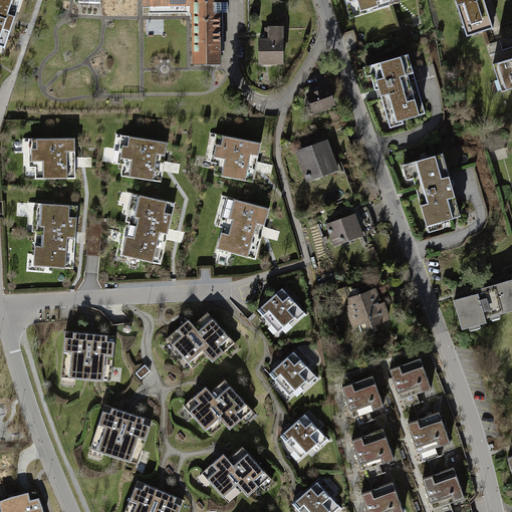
[(0,42),(3,44),(11,19),(17,0),(0,0),(0,42)]
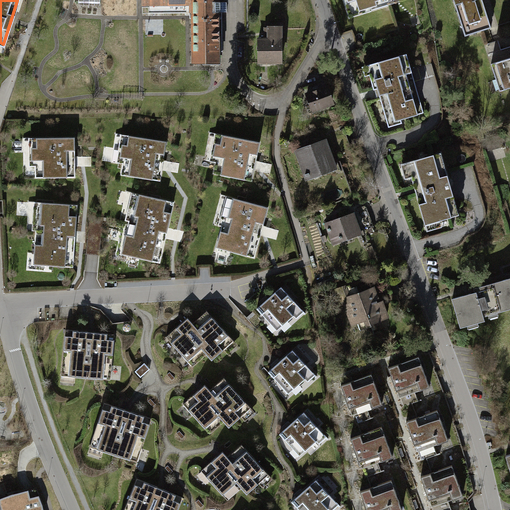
[(140,0),(141,9),(186,8),(187,63),(219,62),(217,0),(140,0)]
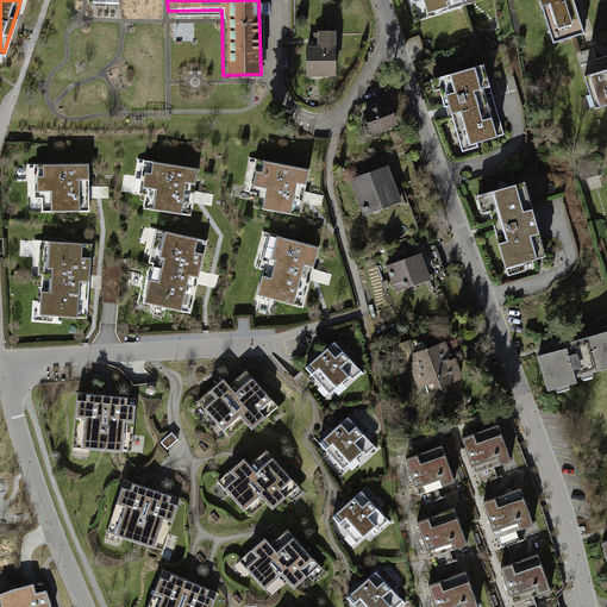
[(537,0),(551,48),(582,38),(571,0),(537,0)]
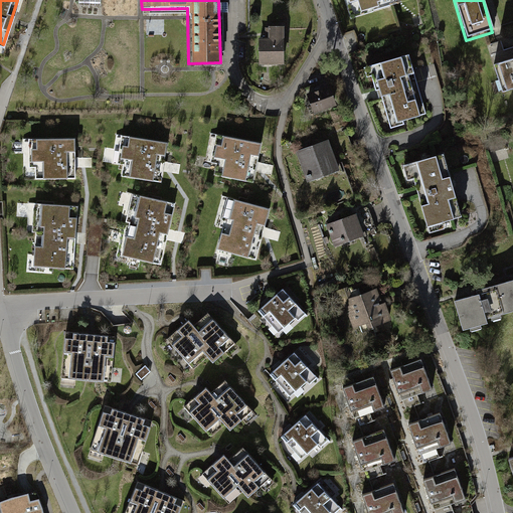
[(281,27),(264,27),(265,40),(253,41),(254,64),(282,63),(281,27)]
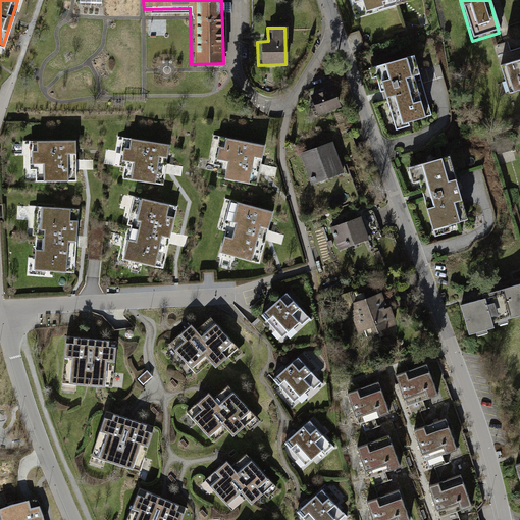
[(410,56),(372,69),(393,128),(430,115),(410,56)]
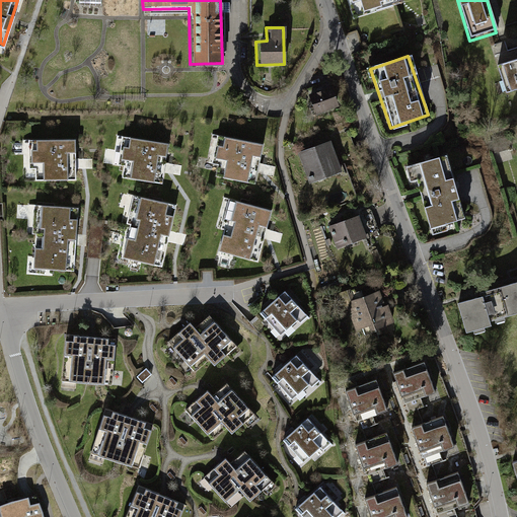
[(516,57),(492,65),(501,93),(516,88),(516,57)]
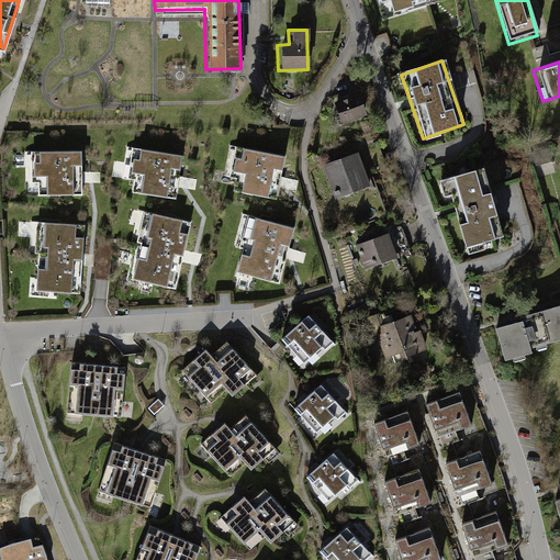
[(353,97),(329,107),(338,125),(361,115),(353,97)]
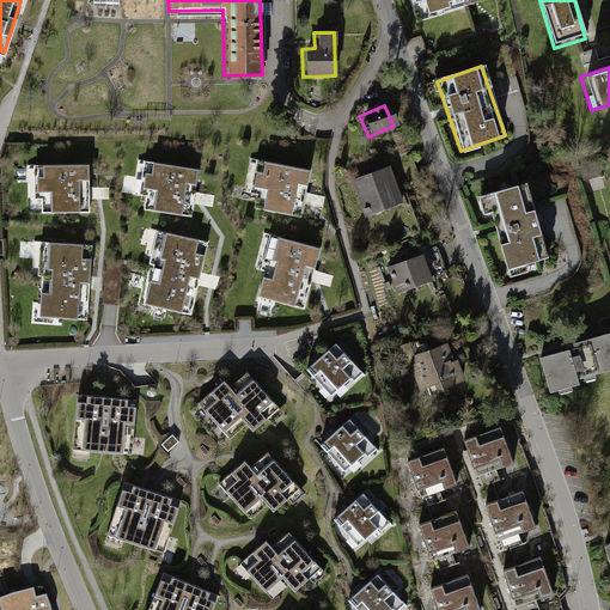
[(201,169),(145,160),(139,195),(147,196),(145,211),(194,218),(196,199),(201,169)]
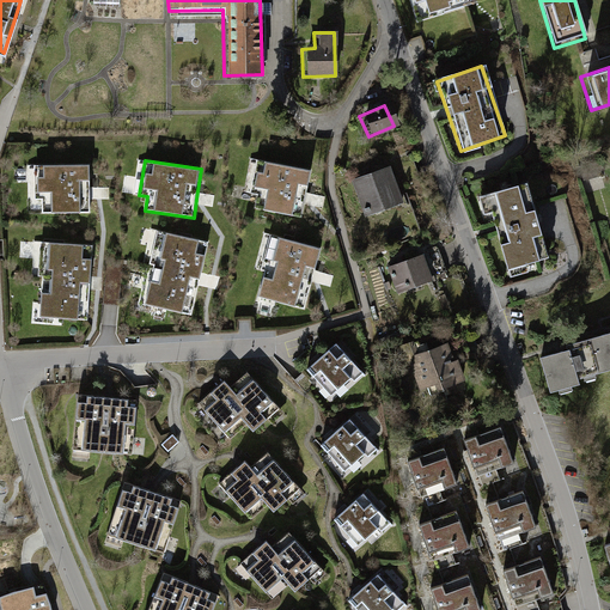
[(257,194),(255,206),(300,215),(304,197),(310,171),(257,160),(250,191),(257,194)]
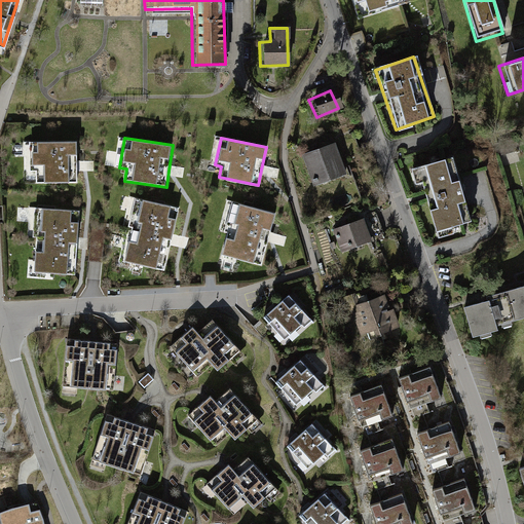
[(76,141),(27,142),(28,185),(77,184),(76,141)]
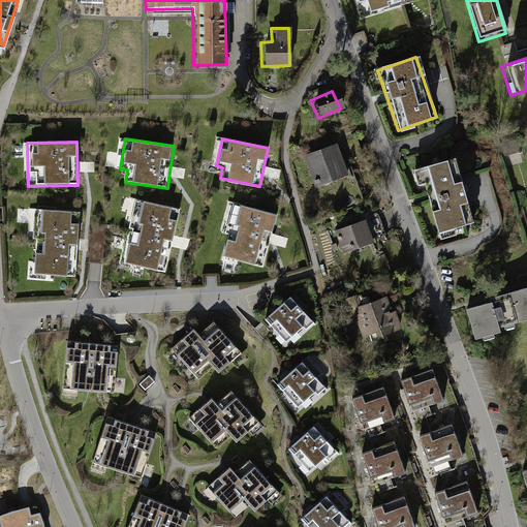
[(340,143),(306,154),(317,187),(350,176),(340,143)]
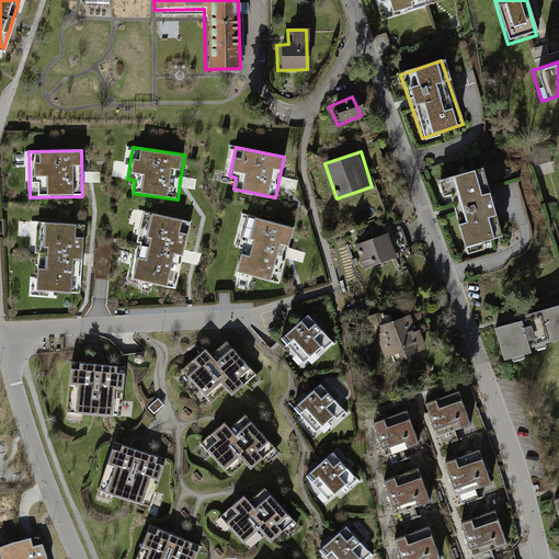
[(478,167),(437,180),(459,243),(500,230),(478,167)]
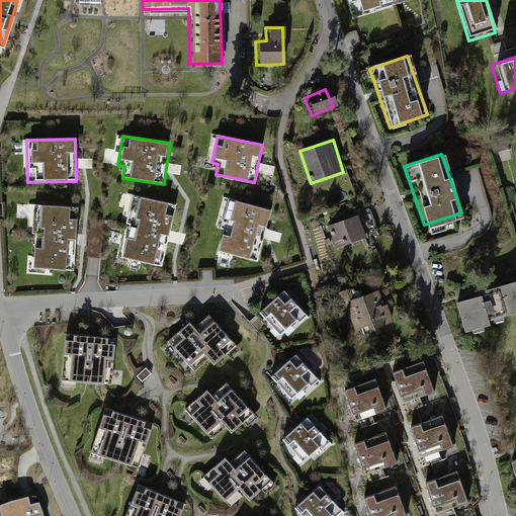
[(176,205),(133,194),(125,223),(132,224),(123,257),(160,266),(168,234),(176,205)]
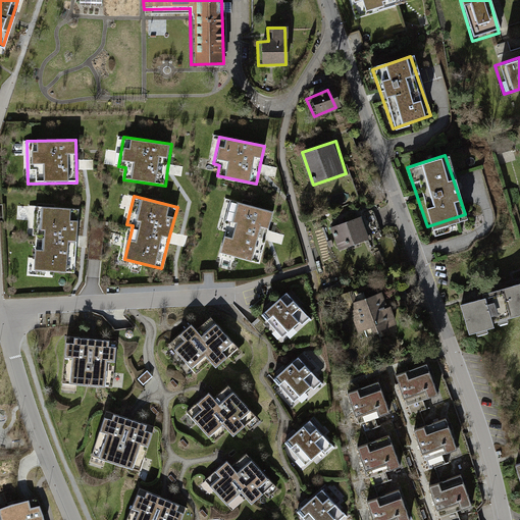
[(226,230),(220,251),(259,263),(267,238),(275,212),(231,198),(221,229),(226,230)]
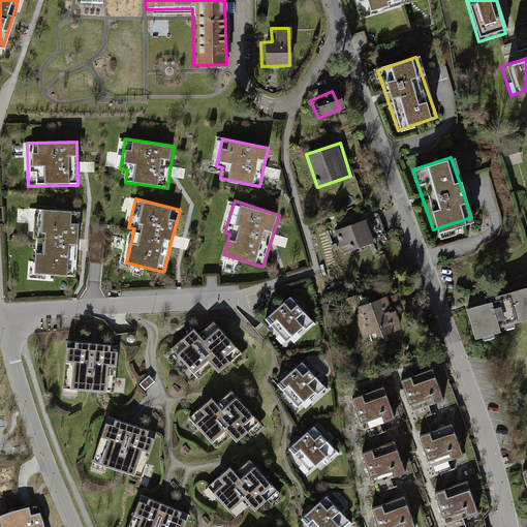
[(78,212),(34,209),(32,239),(39,240),(37,272),(72,275),(74,242),(78,212)]
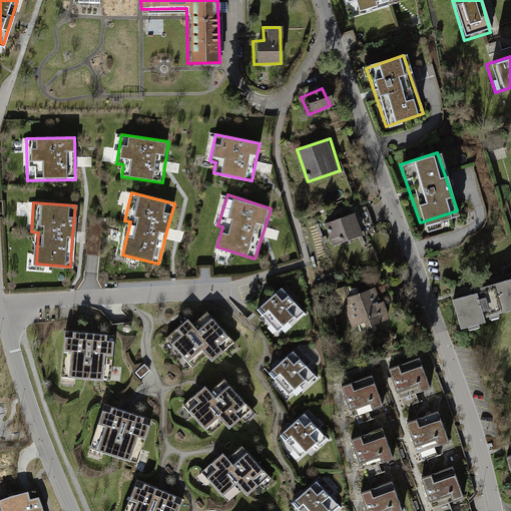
[(358,213),(327,224),(335,246),(366,234),(358,213)]
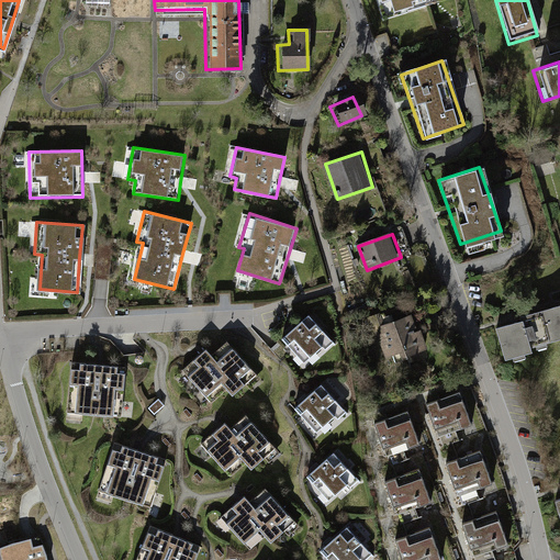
[(524,321),(500,327),(508,359),(538,351),(536,345),(559,338),(559,304),(522,315),(524,321)]
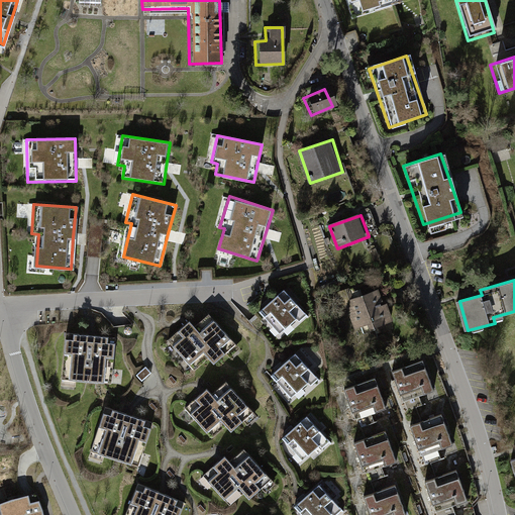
[(298,306),(280,287),(265,302),(255,310),(270,324),(272,322),(279,329),(293,316),(290,313),(298,306)]
